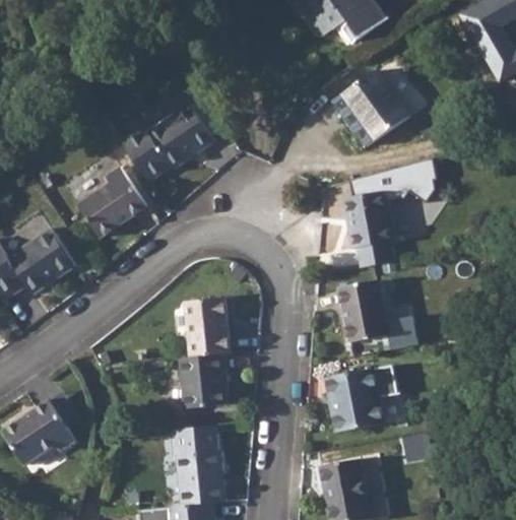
[(283,0),(294,0),(311,22),(319,17),(328,29),(343,19),(356,36),(382,17),(370,0),(279,0),(281,2),(283,0)]
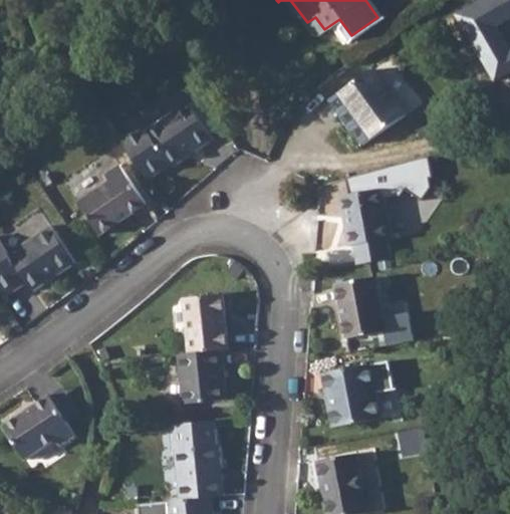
[(327,100),(336,113),(345,107),(367,140),(403,113),(370,69),(327,100)]
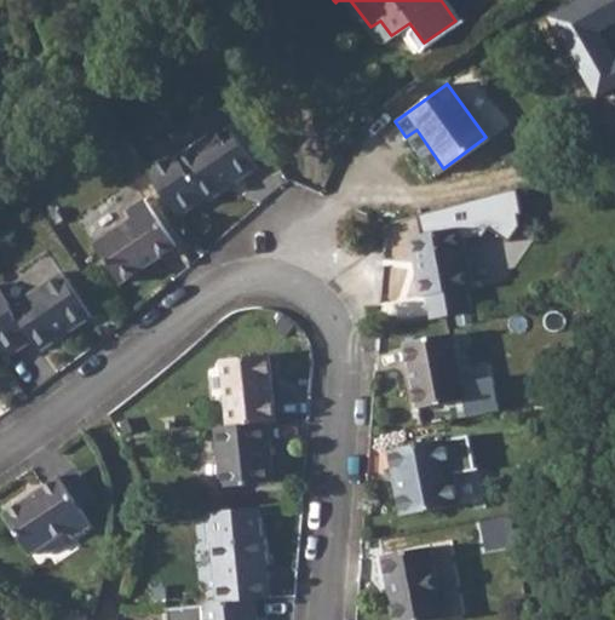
[(179,162),(153,181),(176,214),(203,195),(206,200),(254,166),(224,124),(176,156),(179,162)]
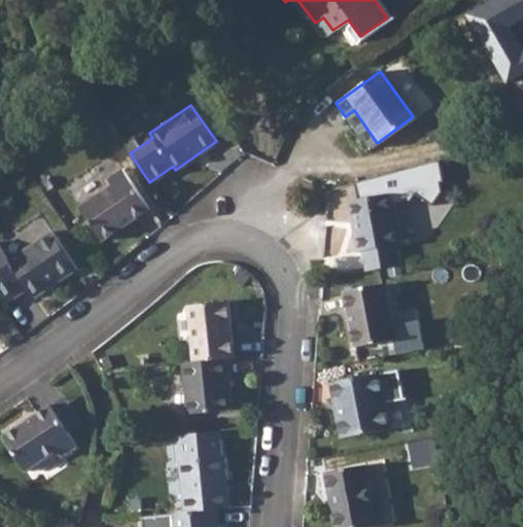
[(107,182),(76,205),(100,239),(146,207),(118,168),(104,177),(107,182)]
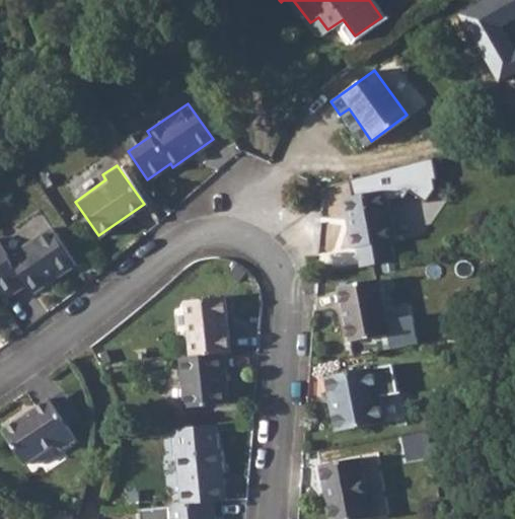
[(384,190),(340,198),(350,248),(355,246),(358,267),(393,261),(389,240),(393,238),(384,190)]
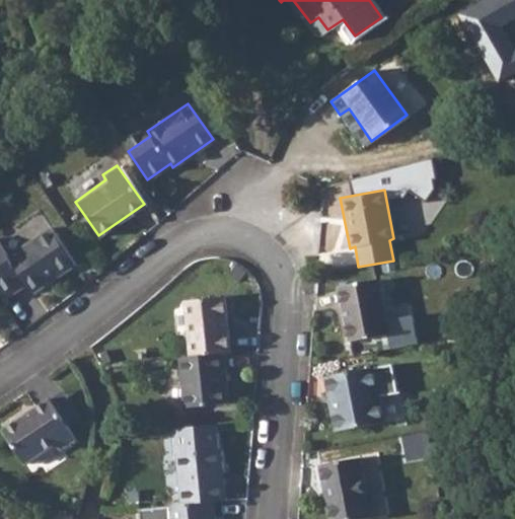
[(11,226),(0,233),(0,299),(1,301),(25,285),(32,294),(73,265),(47,227),(23,243),(11,226)]
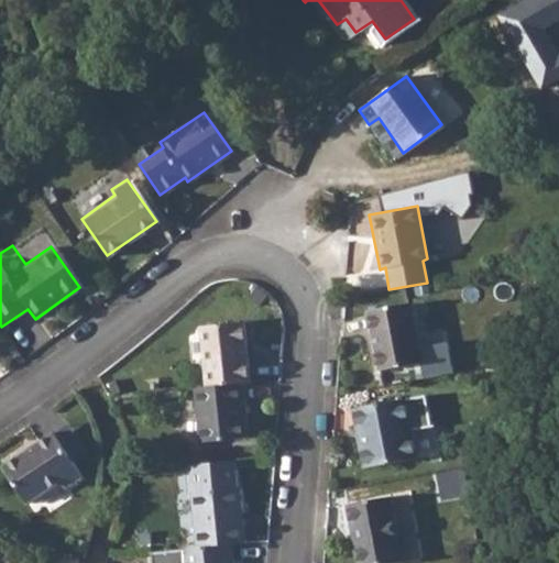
[(409,302),(366,310),(377,370),(420,361),(409,302)]
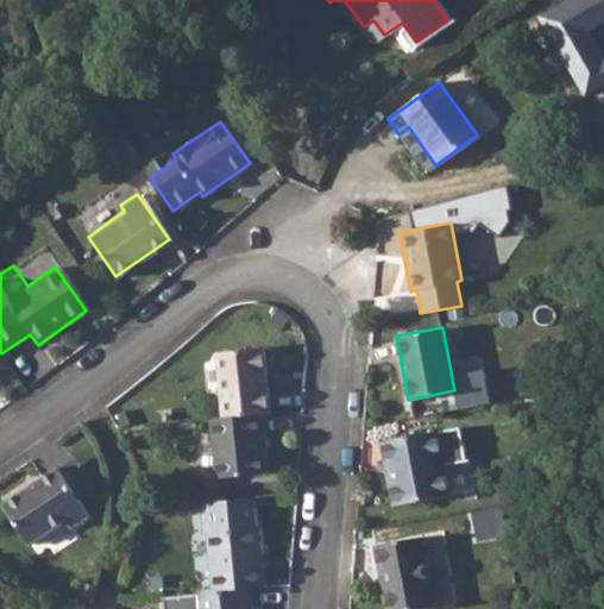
[(214,353),(220,416),(262,413),(268,412),(260,349),(214,353)]
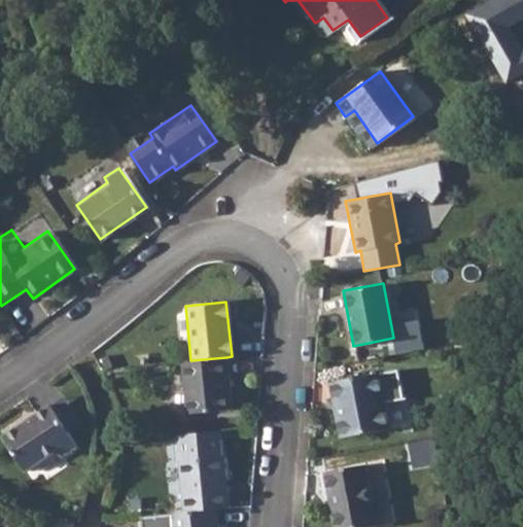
[(190,360),(180,361),(185,413),(231,408),(227,357),(190,360)]
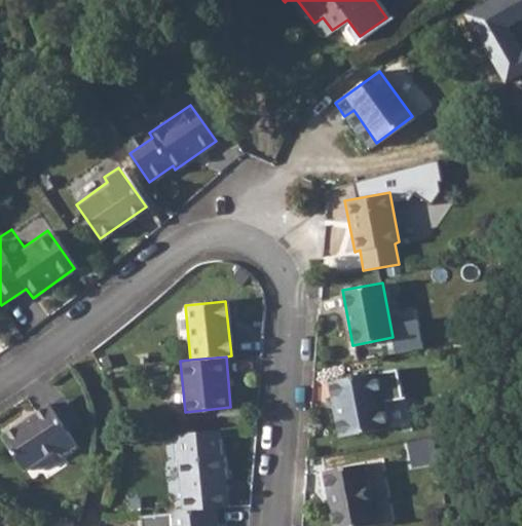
[(376,373),(330,382),(339,435),(386,425),(376,373)]
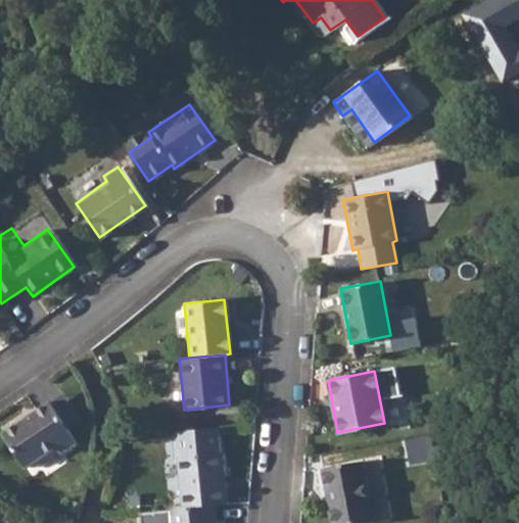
[(49,402),(2,432),(26,467),(57,446),(61,452),(75,442),(49,402)]
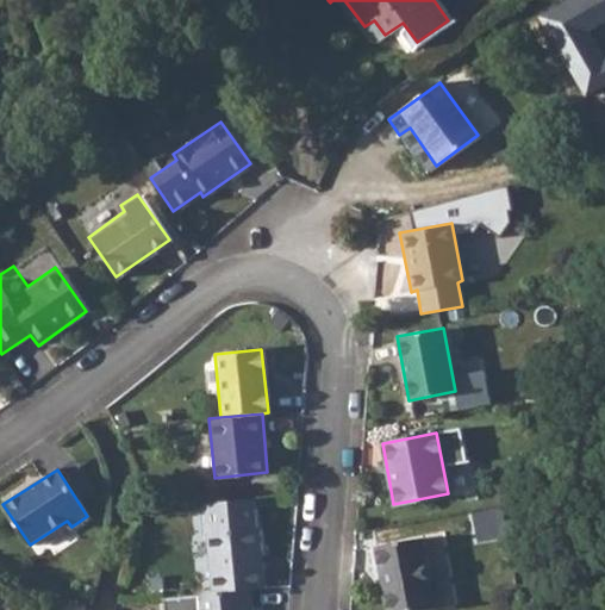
[(205,533),(211,592),(249,589),(264,586),(257,528),(255,528),(251,498),(199,504),(203,534),(205,533)]
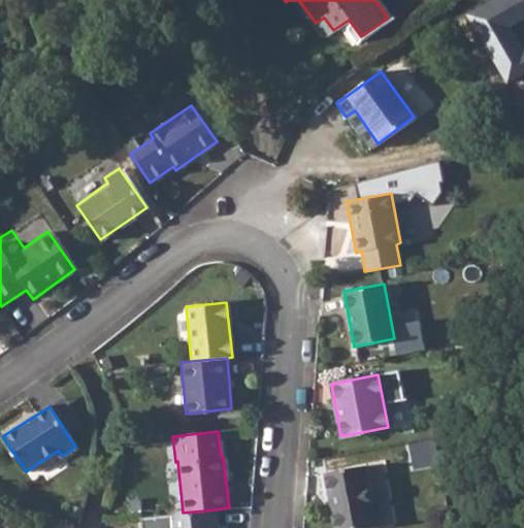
[(364,464),(324,472),(333,527),(358,527),(375,525),(364,464)]
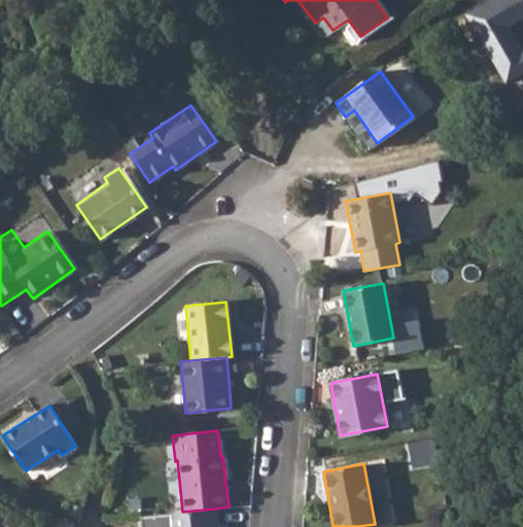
[(182,512),(169,514),(141,517),(142,526),(217,526),(215,508),(182,512)]
